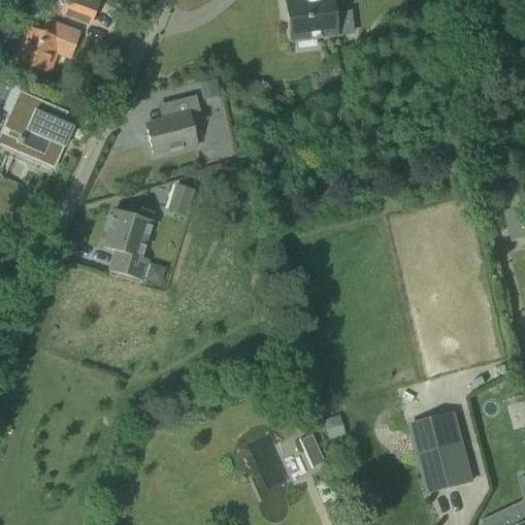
[(42,0),(41,3),(92,23),(101,0),(42,0)]
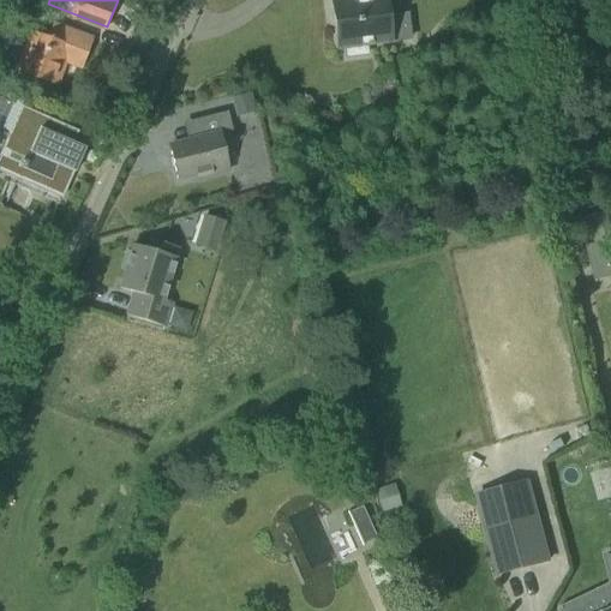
[(335,0),(341,46),(348,45),(349,54),(371,52),(370,42),(394,39),(388,0),(335,0)]
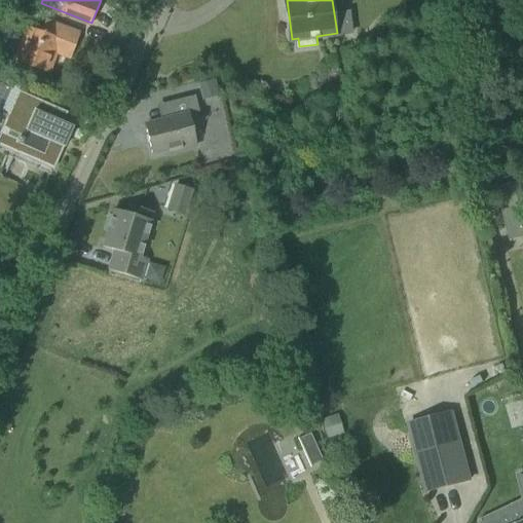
[(27,24),(14,58),(50,71),(58,50),(72,55),(80,31),(46,19),(42,30),(27,24)]
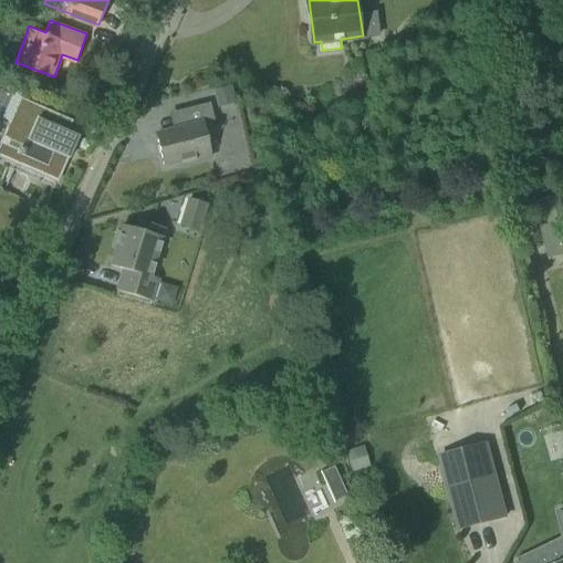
[(216,89),(220,106),(238,101),(233,83),(216,89)]
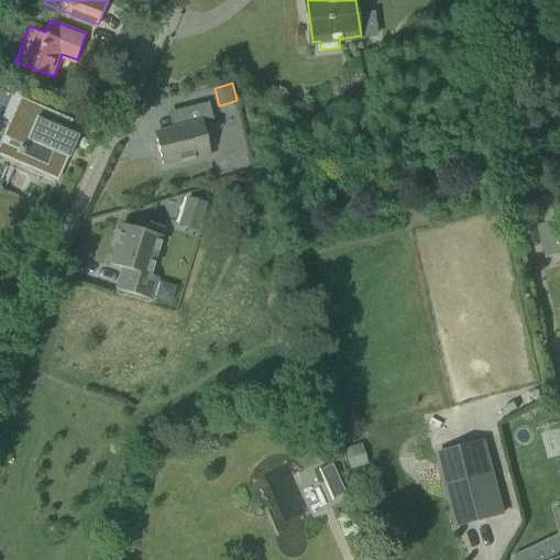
[(0,86),(0,109),(6,112),(14,92),(0,86)]
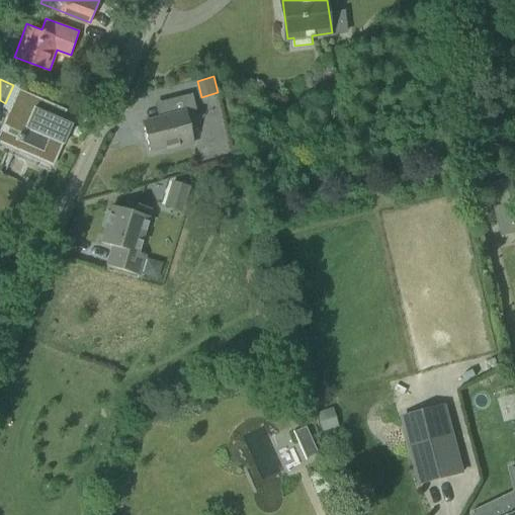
[(62,119),(67,109),(20,89),(5,123),(24,132),(18,146),(15,144),(14,146),(55,164),(72,123),(62,119)]
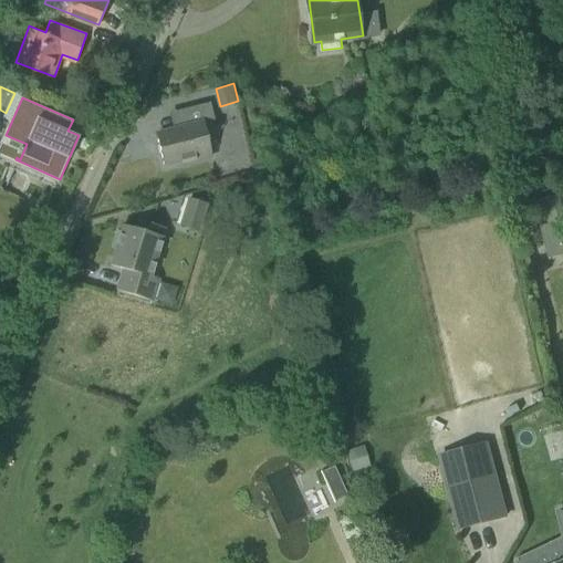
[(158,132),(166,163),(183,158),(184,163),(215,155),(209,133),(219,131),(211,101),(179,108),(184,125),(158,132)]
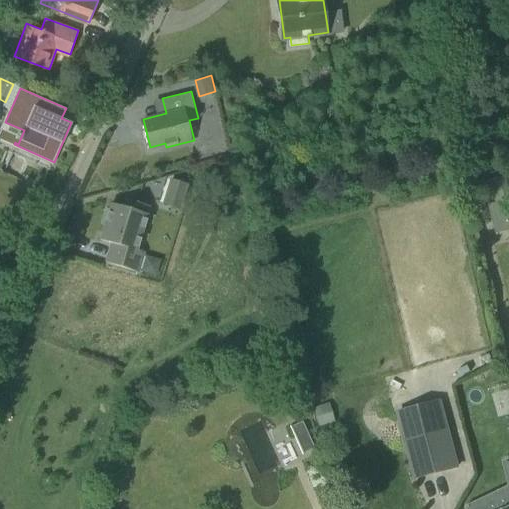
[(508,173),(500,176),(508,212),(508,173)]
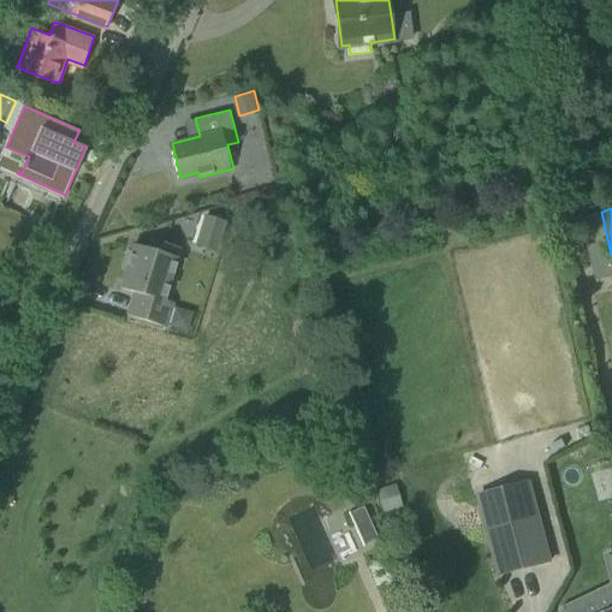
[(225,220),(207,214),(197,242),(215,248),(225,220)]
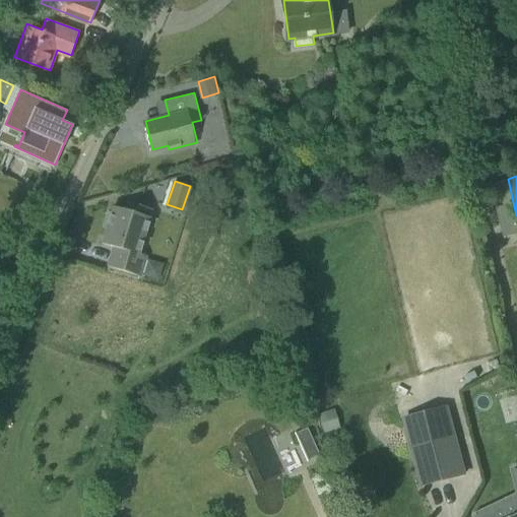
[(115,246),(110,265),(142,274),(148,254),(141,252),(151,216),(150,215),(153,207),(128,200),(126,208),(115,205),(113,212),(109,211),(105,225),(108,227),(106,234),(109,235),(107,243),(115,246)]
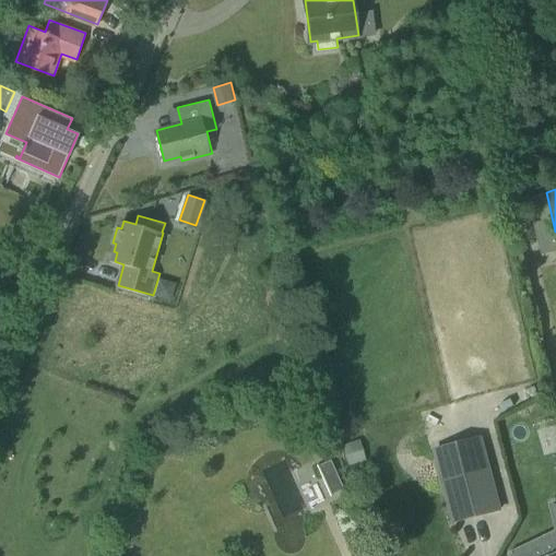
[(161,278),(155,294),(173,299),(178,282),(161,278)]
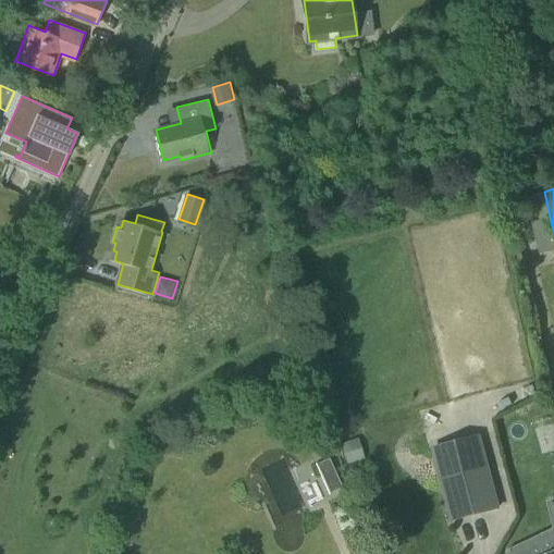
[(438,445),(455,517),(502,505),(484,434),(438,445)]
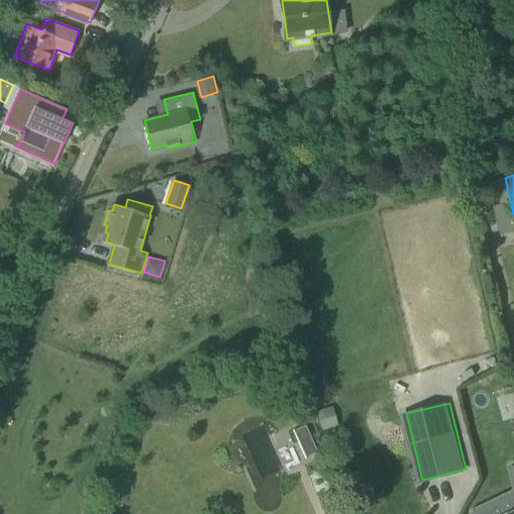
[(317,410),(323,429),(339,424),(333,405),(317,410)]
